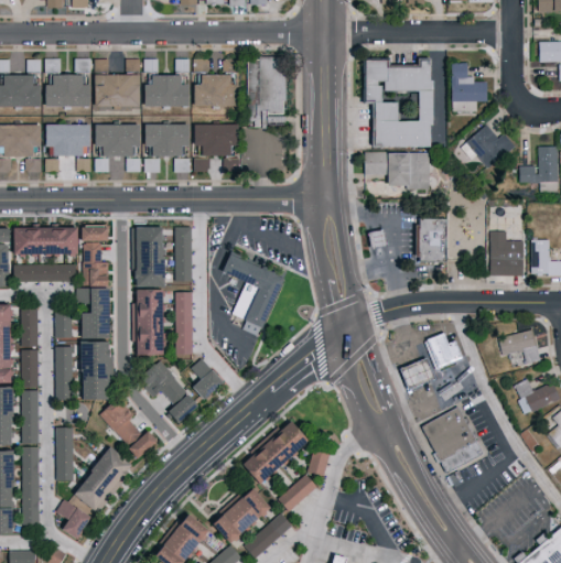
[(560,42),(539,42),(539,62),(560,63),(559,82),(560,82),(560,42)]
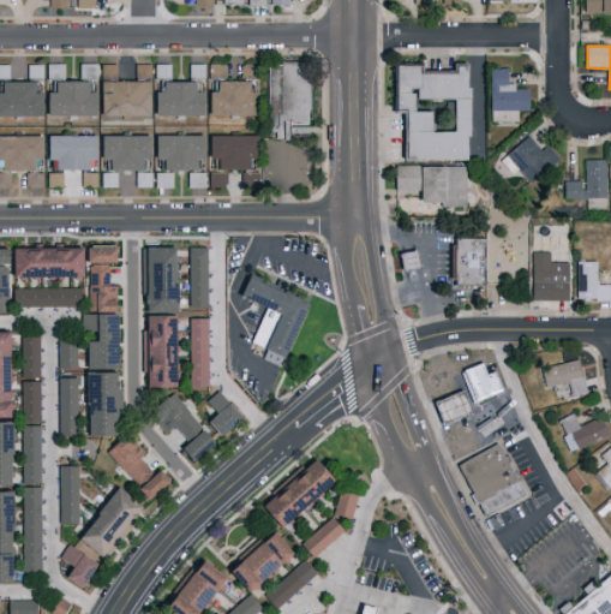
[(66,65),(49,64),(49,79),(66,79),(66,65)]
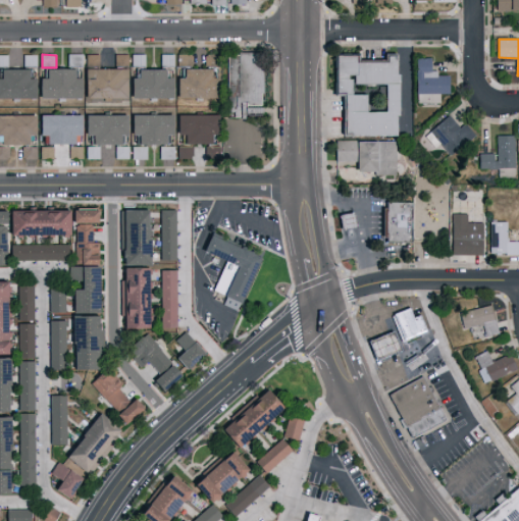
[(84,66),(84,54),(69,54),(69,66),(84,66)]
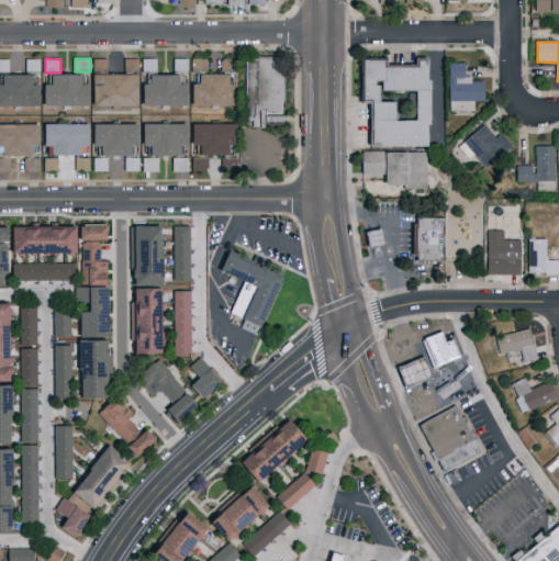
[(94,71),(109,71),(108,58),(94,59),(94,71)]
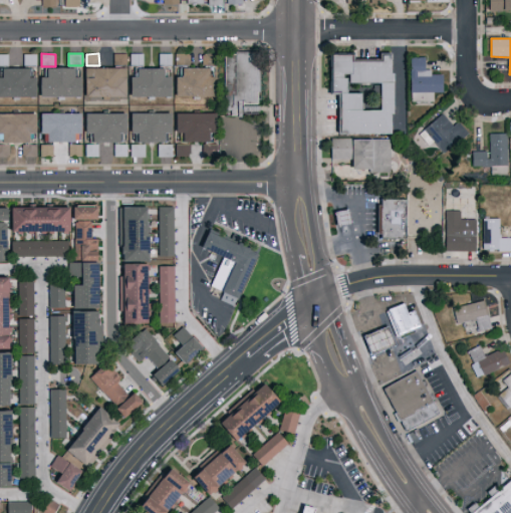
[(144,53),(131,54),(131,63),(139,63),(139,64),(144,64),(144,53)]
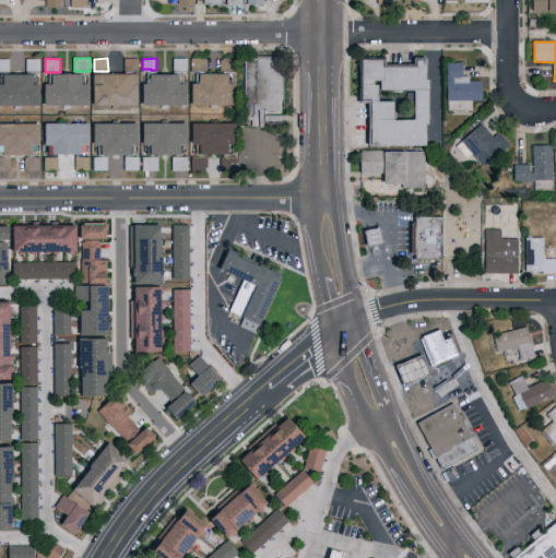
[(188,58),(174,58),(174,70),(187,70),(188,58)]
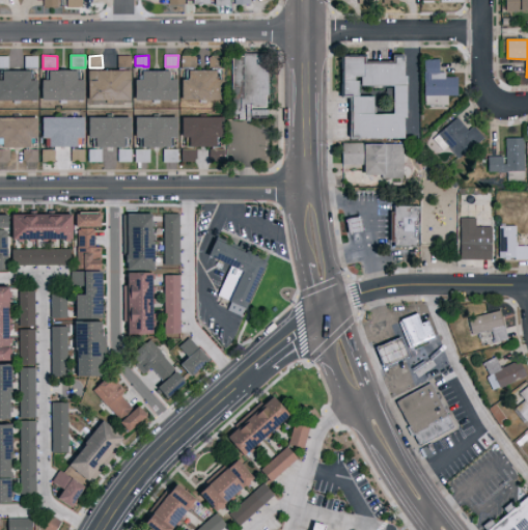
[(183,66),(197,66),(197,55),(183,56),(183,66)]
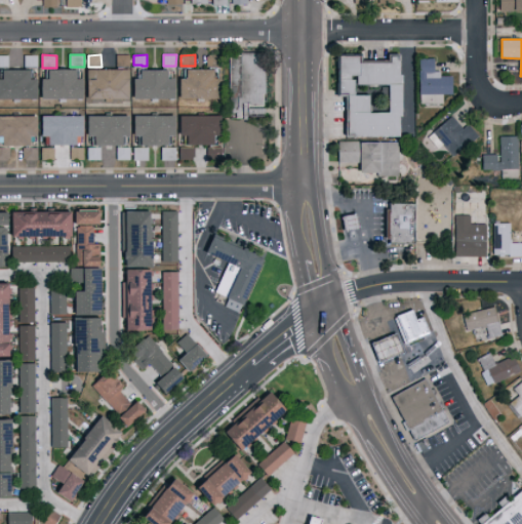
[(25,67),(38,68),(39,55),(26,55),(25,67)]
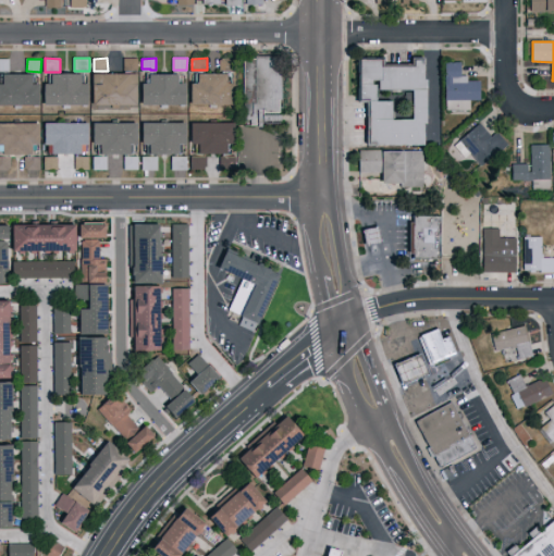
[(138,59),(124,59),(124,70),(138,71),(138,59)]
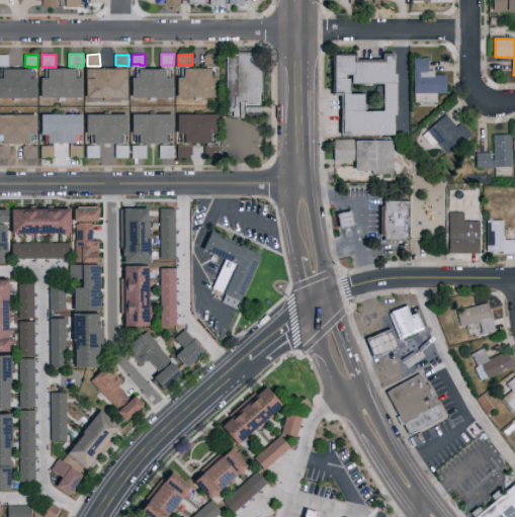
[(394,136),(395,55),(381,55),(381,61),(352,61),(352,56),(333,55),(333,95),(342,95),(342,135),(394,136)]
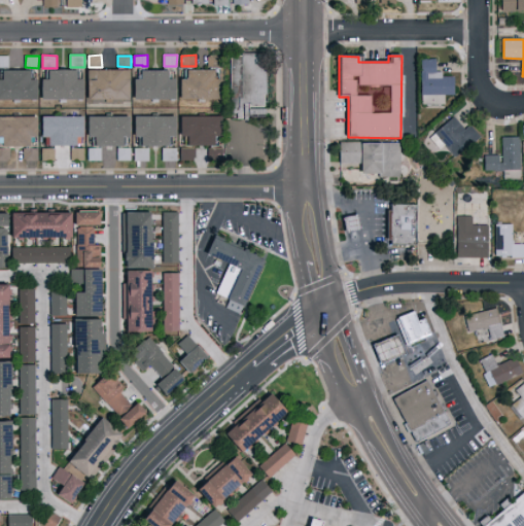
[(271,123),(236,123),(235,72),(235,61),(271,59),(271,64),(271,72),(272,123),(271,123)]
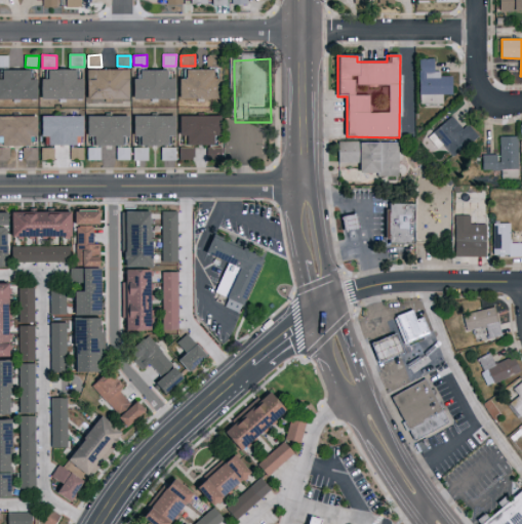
[(435,58),(419,58),(420,105),(445,104),(445,94),(453,94),(452,74),(435,75),(435,58)]
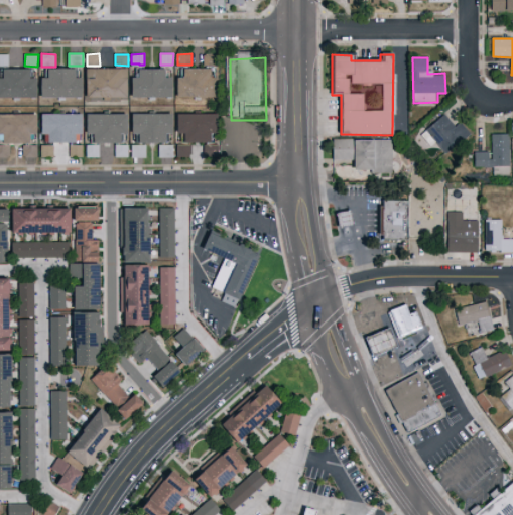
[(125,98),(126,69),(86,68),(85,97),(125,98)]
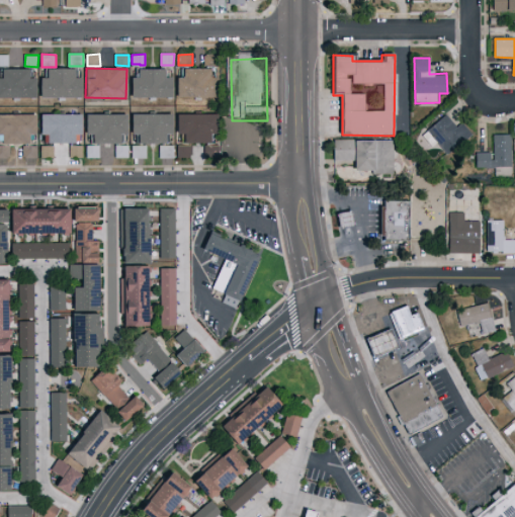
[(209,68),(182,69),(183,77),(176,77),(176,98),(218,97),(218,77),(210,78),(209,68)]
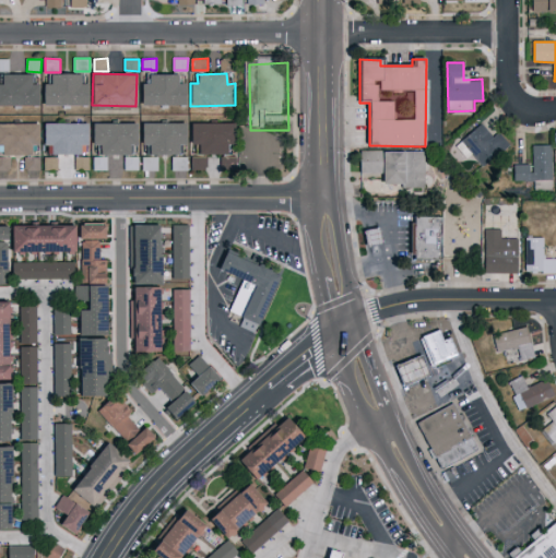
[(0,84),(0,105),(38,106),(38,84),(31,84),(31,74),(1,74),(1,85),(0,84)]
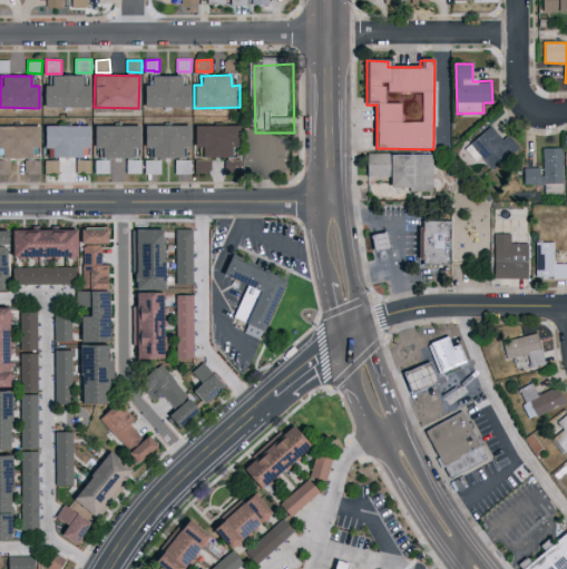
[(81,76),(50,76),(50,86),(42,86),(44,108),(88,107),(88,86),(81,86),(81,76)]
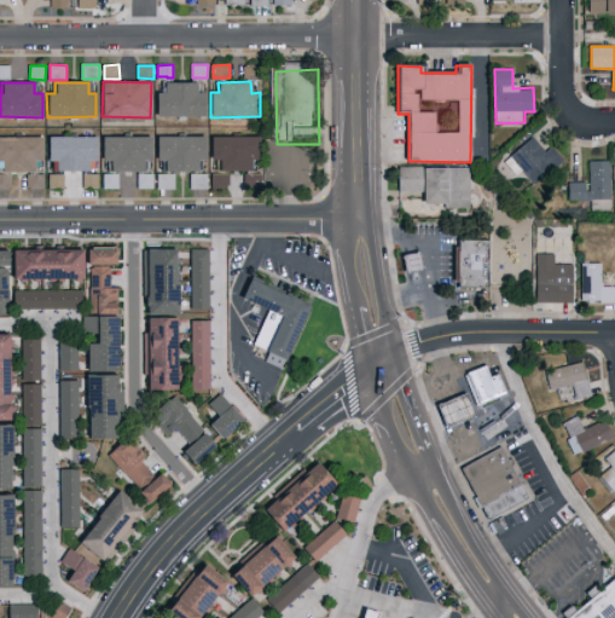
[(156,117),(204,116),(204,92),(196,93),(196,82),(163,82),(163,92),(155,93),(156,117)]
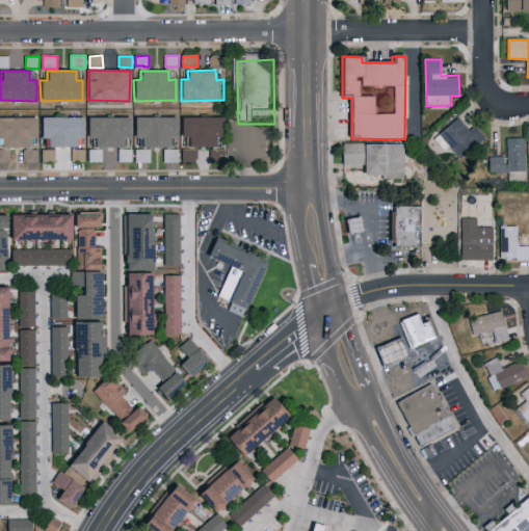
[(134,117),(134,138),(140,138),(141,148),(169,148),(169,138),(177,138),(176,116),(134,117)]
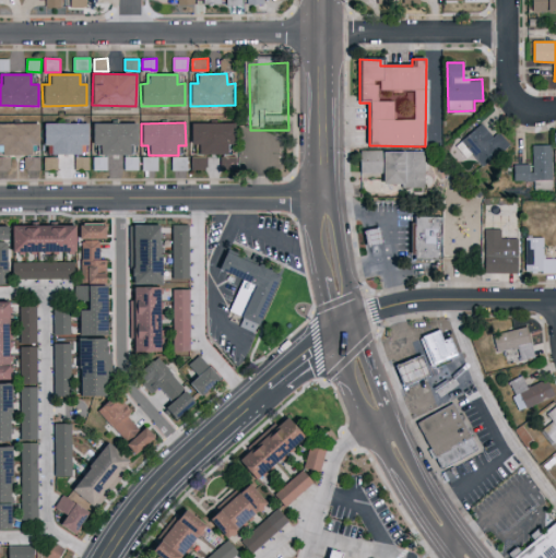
[(31,146),(39,145),(38,123),(0,125),(0,144),(1,145),(2,156),(31,155),(31,146)]
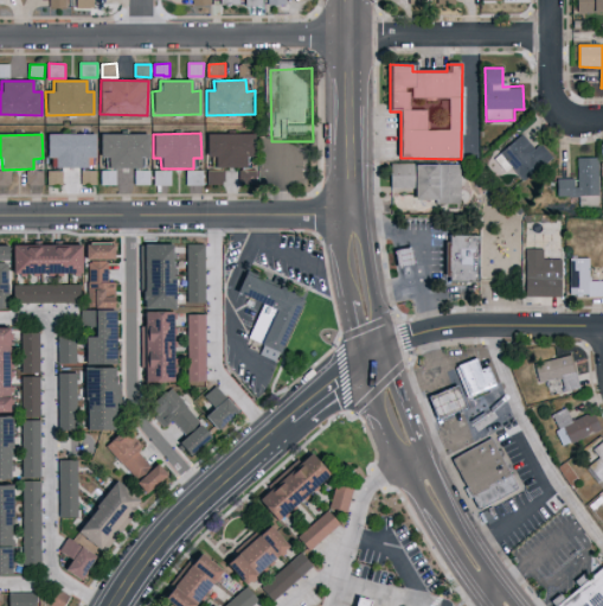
[(55,168),(87,167),(87,158),(94,158),(94,134),(46,135),(46,158),(55,158),(55,168)]
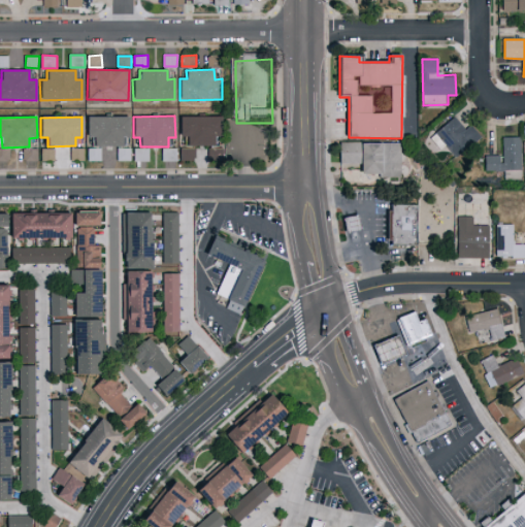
[(87,117),(87,137),(94,136),(94,146),(122,146),(121,137),(129,137),(129,117),(87,117)]
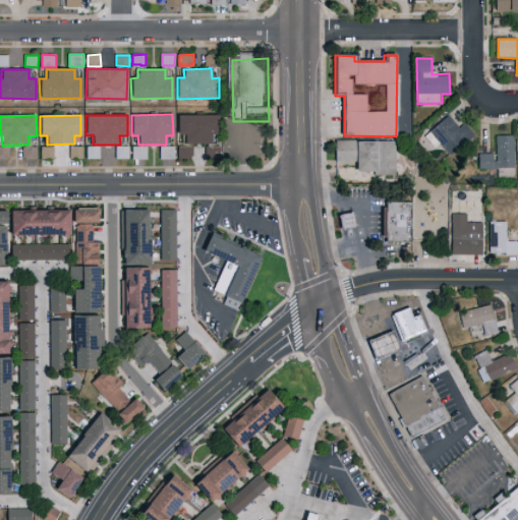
[(218,115),(178,115),(178,134),(184,134),(184,143),(212,145),(212,134),(218,134),(218,115)]
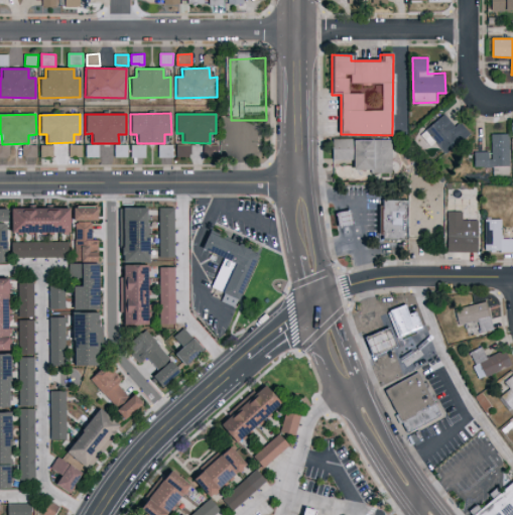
[(456,127),(446,114),(427,128),(444,153),(471,135),(463,122),(456,127)]
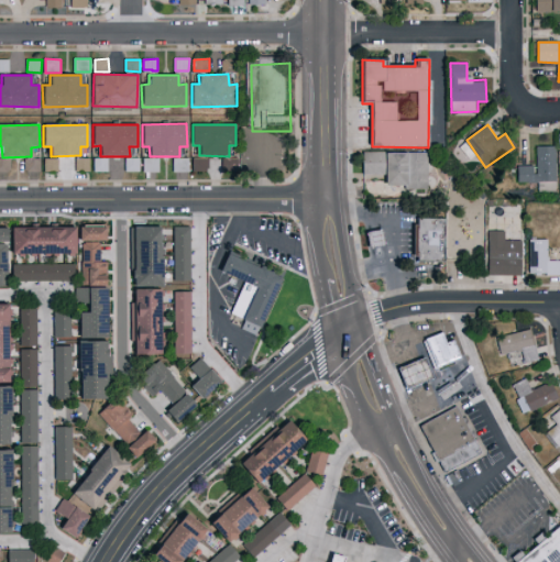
[(557,146),(537,146),(538,166),(518,166),(518,183),(538,183),(539,191),(558,191),(557,146)]
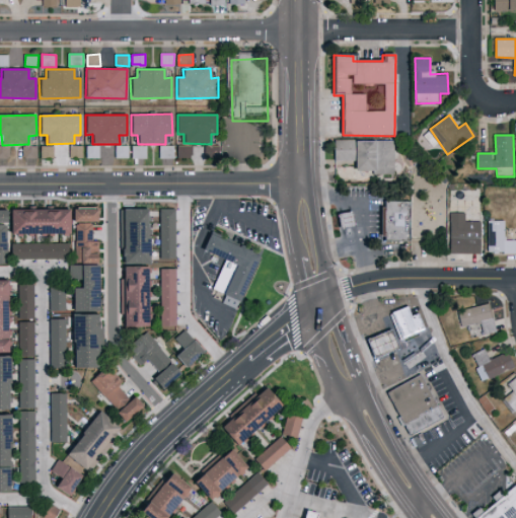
[(129,158),(129,145),(116,146),(116,158),(129,158)]
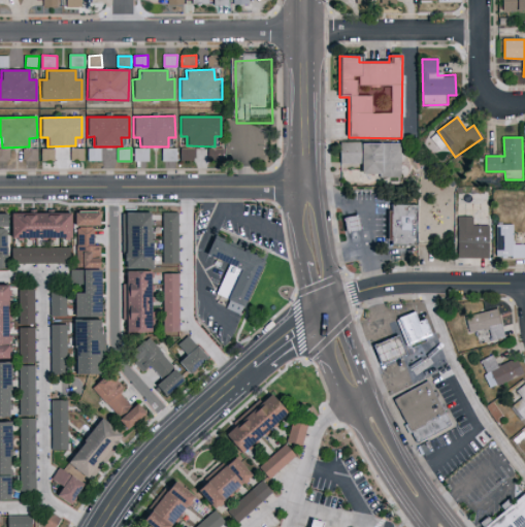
[(178,149),(164,147),(163,161),(177,161),(178,149)]
